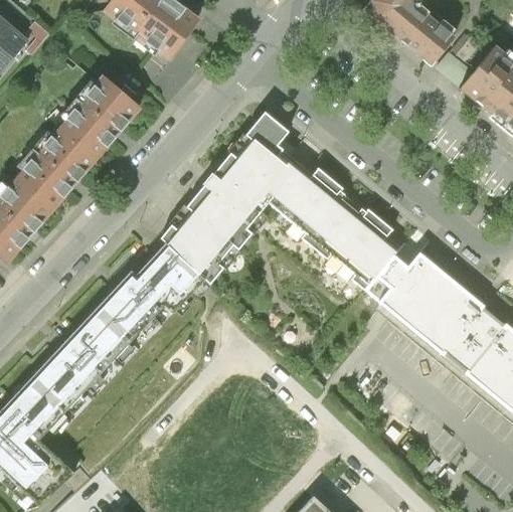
[(113,0),(106,10),(168,57),(197,19),(171,0),(113,0)]
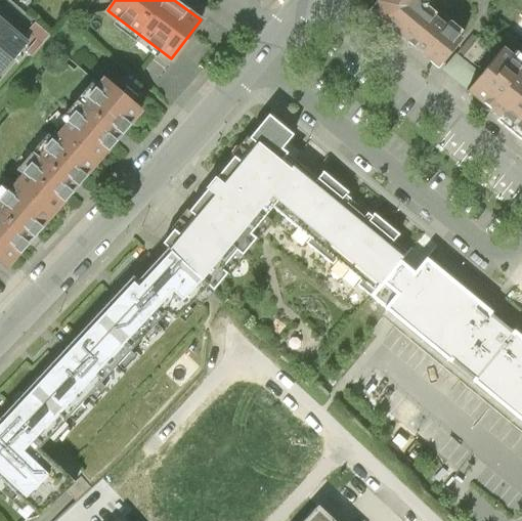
[(425,0),(373,0),(370,4),(437,63),(464,33),(425,0)]
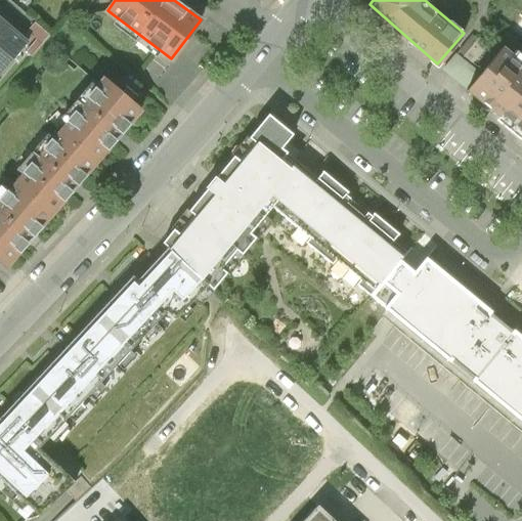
[(0,39),(12,26),(0,14),(0,39)]
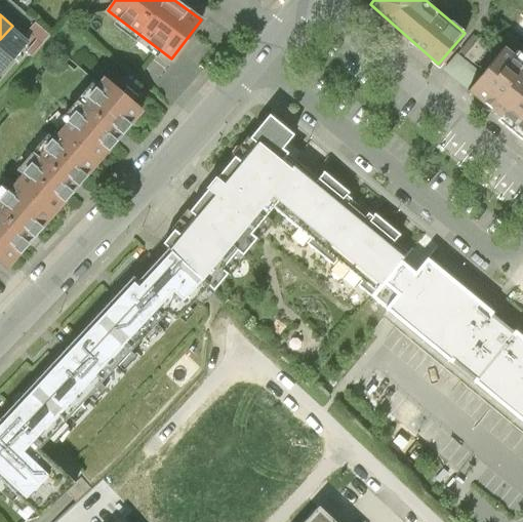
[(30,41),(35,34),(39,37),(29,49),(34,53),(52,33),(37,19),(24,36),(30,41)]
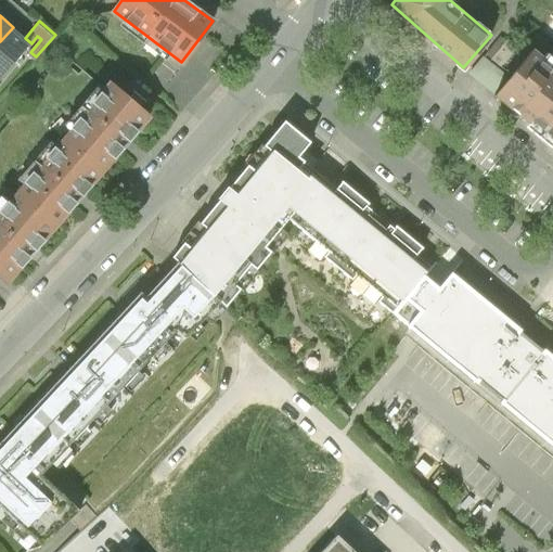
[(25,38),(13,27),(0,41),(0,78),(0,79),(31,43),(25,38)]
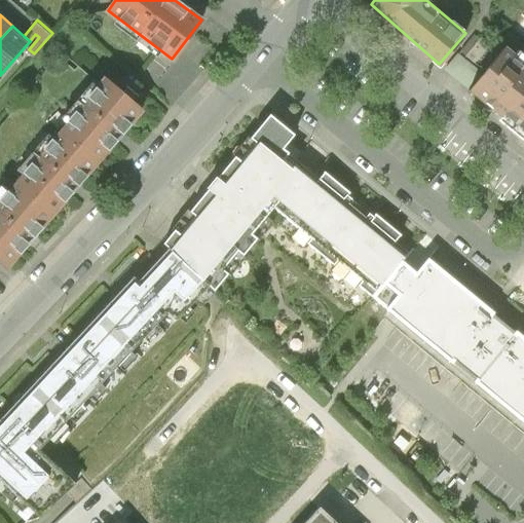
[(470,86),(514,122),(523,111),(523,54),(507,41),(470,86)]
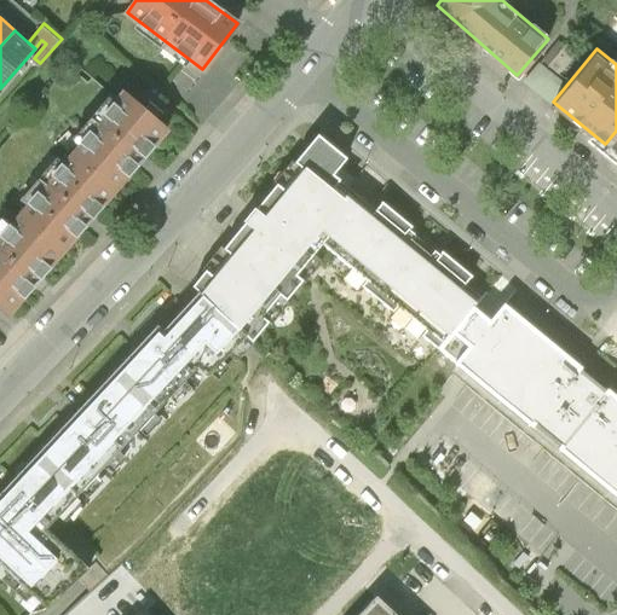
[(127,93),(75,154),(116,190),(169,129),(127,93)]
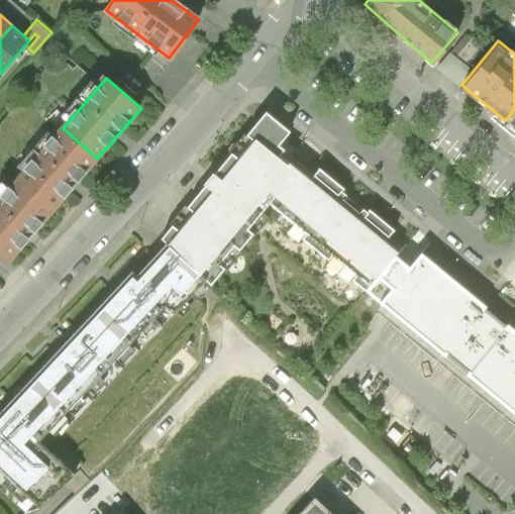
[(514,109),(505,120),(514,127),(514,109)]
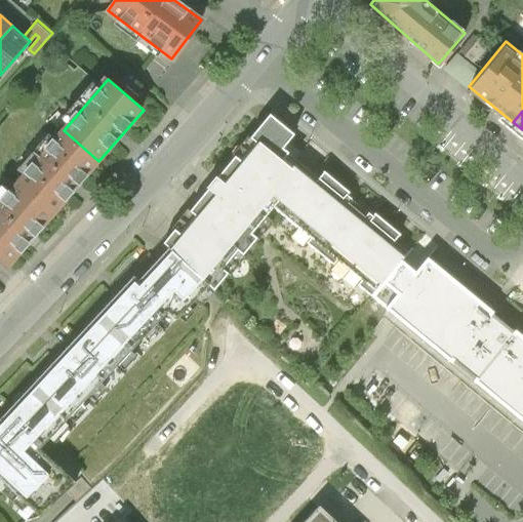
[(294,133),(271,113),(251,136),(257,142),(242,160),(236,155),(218,176),(216,174),(215,176),(217,177),(210,187),(208,185),(207,186),(209,188),(191,209),(196,214),(180,232),(175,228),(165,241),(169,246),(210,283),(214,288),(229,272),(224,267),(238,249),(244,253),(257,237),(252,232),(275,206),(303,171),(291,162),(302,151),(289,141),(294,133)]
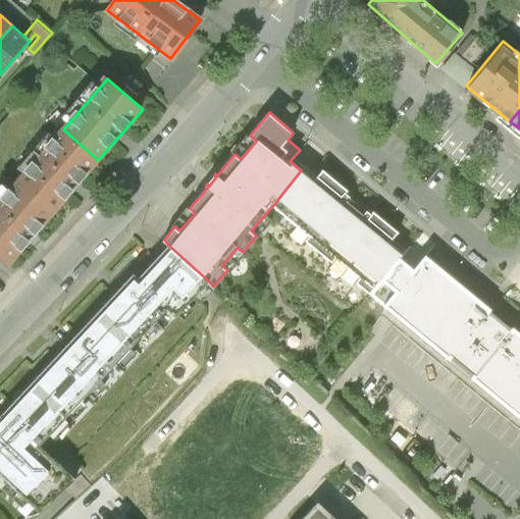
[(54,211),(98,160),(63,130),(19,180),(54,211)]
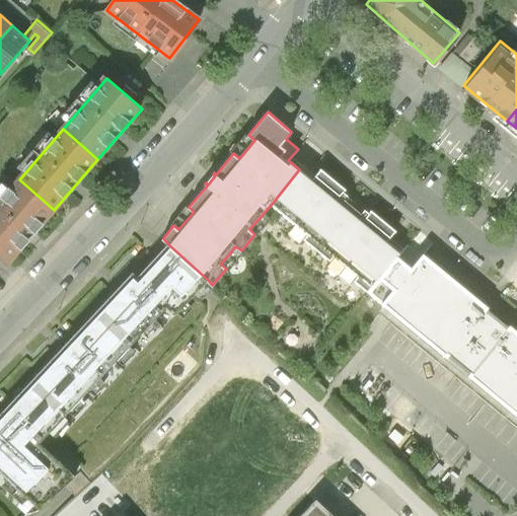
[(311,179),(299,169),(272,204),(308,234),(304,238),(330,261),(335,255),(359,275),(355,280),(368,291),(397,255),(400,252),(387,241),(396,230),(372,210),(362,221),(337,200),(347,189),(321,168),(311,179)]
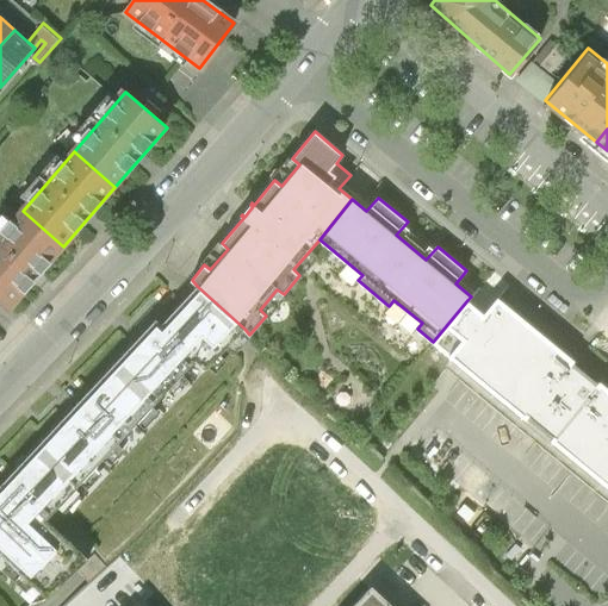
[(0,295),(12,306),(63,247),(23,211),(0,236),(0,295)]
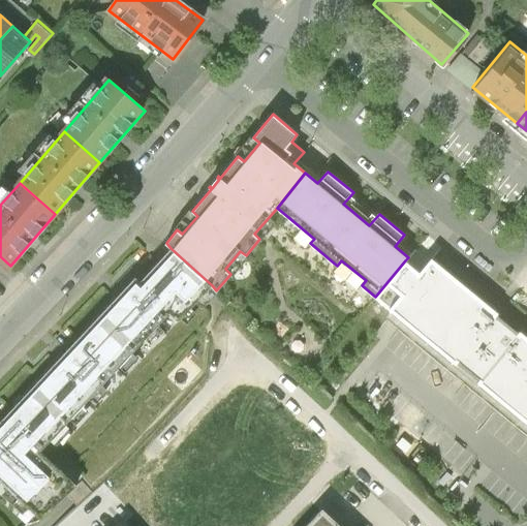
[(179,320),(212,285),(171,248),(140,281),(135,277),(100,314),(136,348),(169,312),(179,320)]
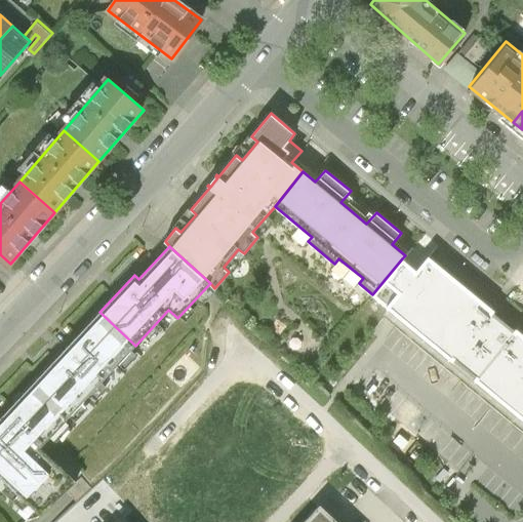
[(416,270),(402,258),(372,294),(387,307),(452,361),(454,360),(476,377),(474,379),(522,418),(522,333),(516,328),(515,329),(493,312),(494,311),(428,256),(416,270)]
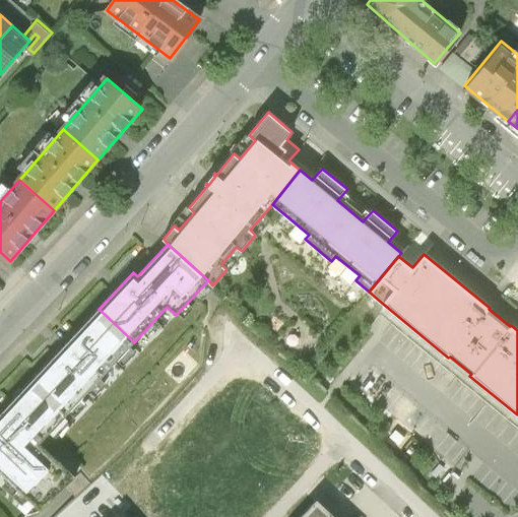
[(134,342),(99,309),(33,381),(66,412),(134,342)]
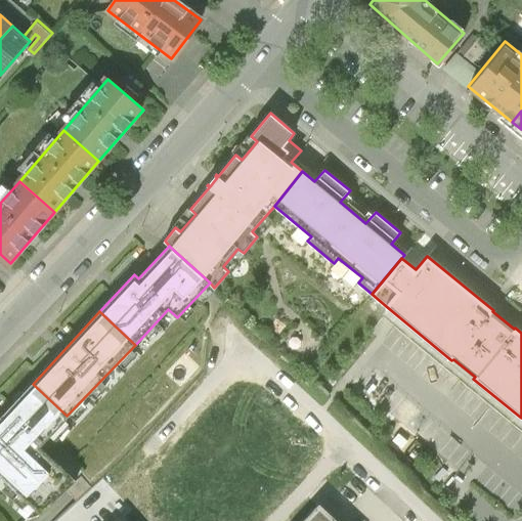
[(67,416),(33,384),(0,418),(0,473),(42,513),(78,481),(38,446),(67,416)]
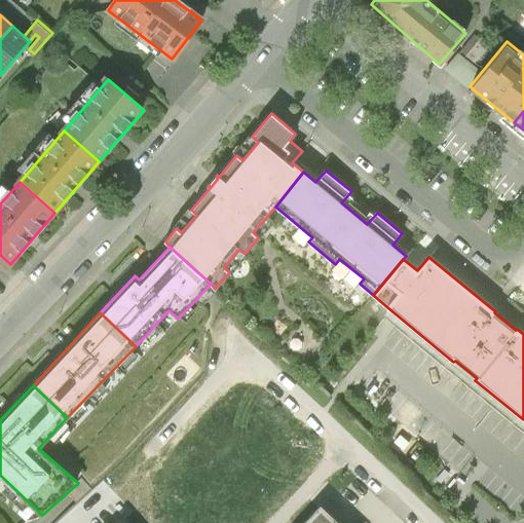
[(339,522),(321,506),(303,522),(339,522)]
